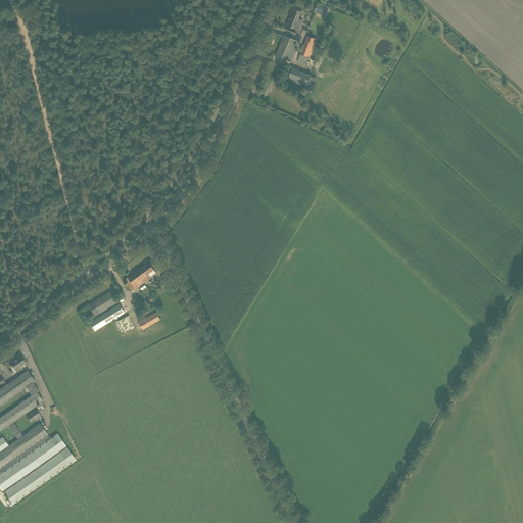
[(317,3),(314,12),(317,13),(325,16),(329,7),(317,3)]
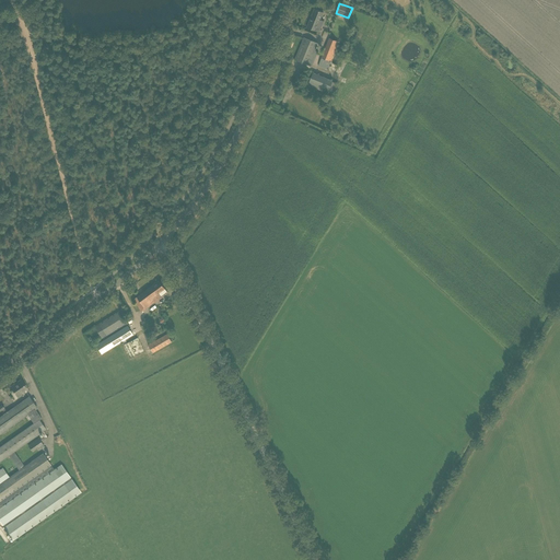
[(306,27),(319,32),(324,21),(321,20),(324,12),(314,9),(306,27)]
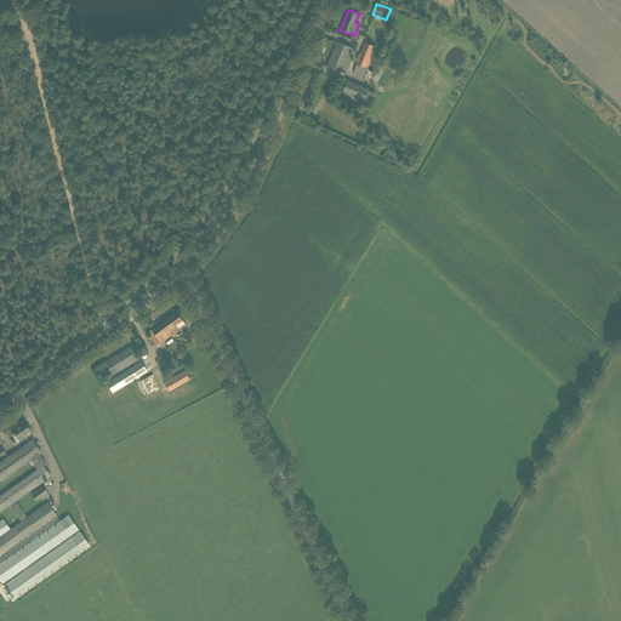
[(326,66),(342,73),(353,47),(337,41),(326,66)]
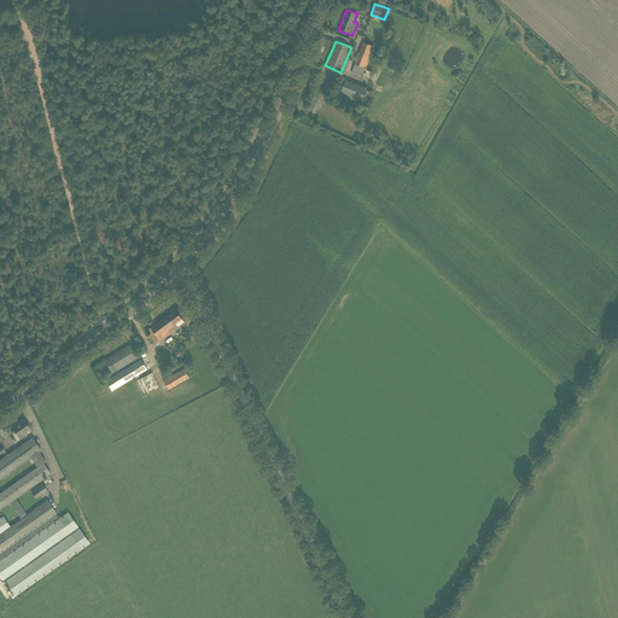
[(362,76),(374,46),(363,41),(351,73),(362,76)]
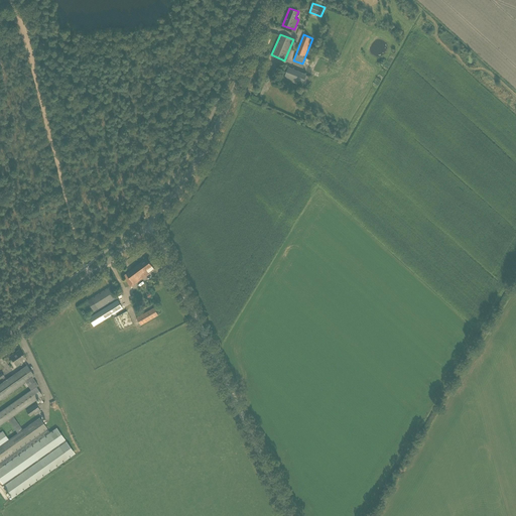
[(283,79),(301,86),(306,75),(288,67),(283,79)]
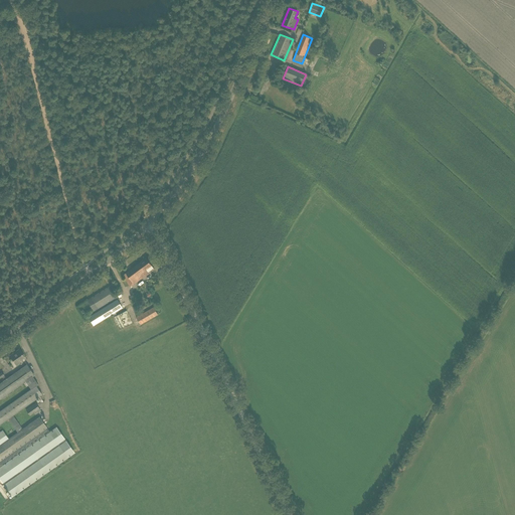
[(146,259),(123,276),(131,287),(148,274),(148,273),(154,268),(146,259)]
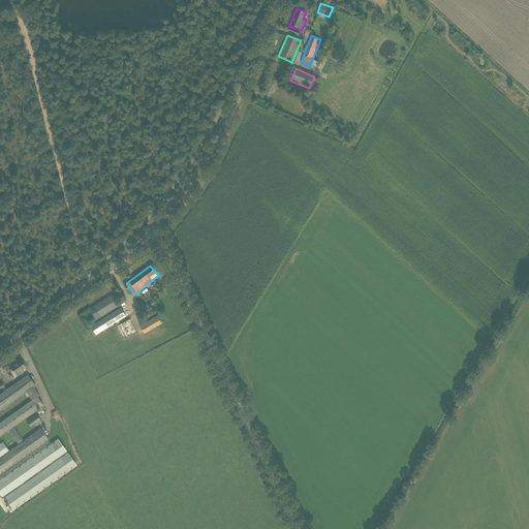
[(119,306),(115,299),(112,294),(90,308),(97,320),(119,306)]
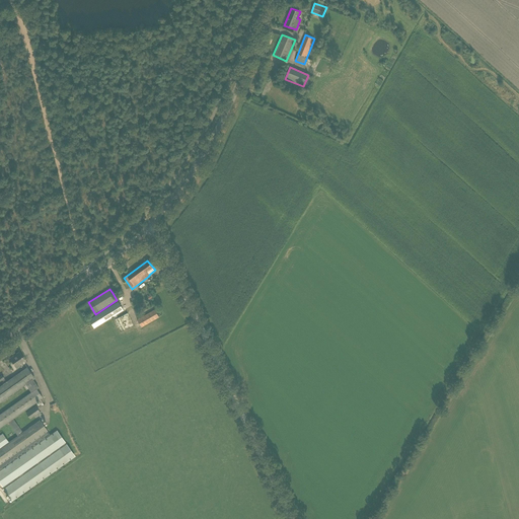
[(124,311),(118,302),(89,319),(94,328),(124,311)]
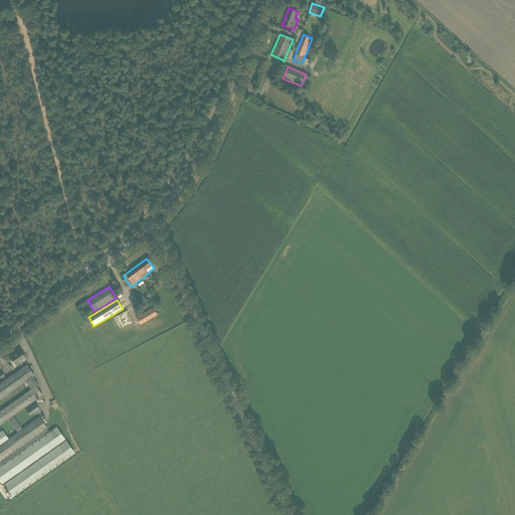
[(140,324),(154,317),(158,314),(157,313),(155,310),(154,307),(150,310),(137,317),(140,324)]
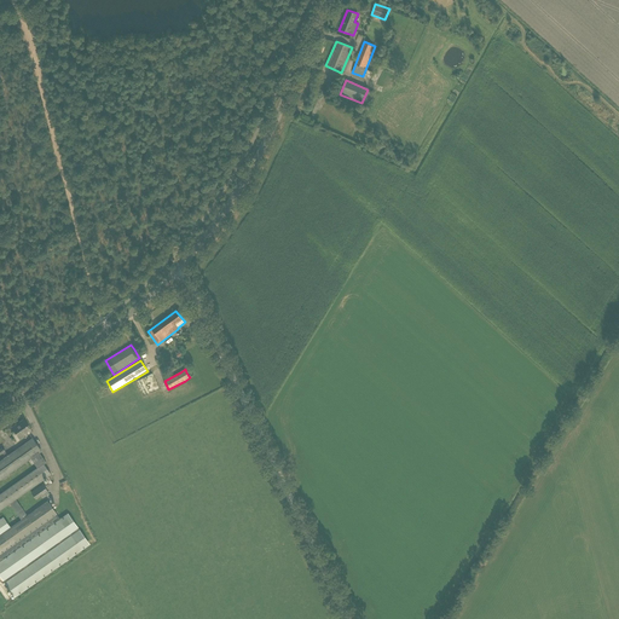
[(154,372),(137,381),(144,397),(161,388),(154,372)]
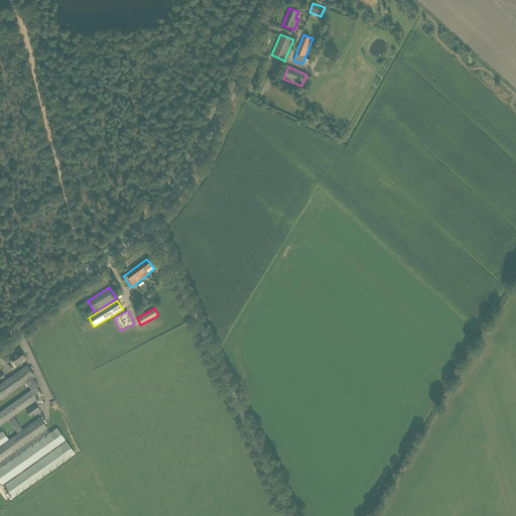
[(20,364),(19,363),(18,361),(23,357),(18,350),(9,357),(16,366),(20,364)]
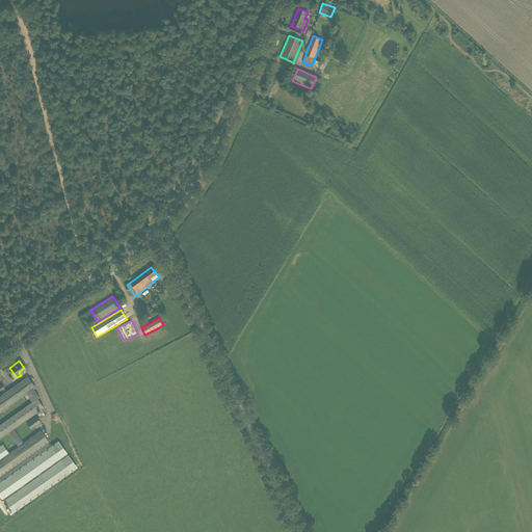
[(40,397),(33,389),(35,388),(28,376),(0,396),(0,411),(26,394),(31,402),(0,424),(0,437),(8,432),(14,429),(44,408),(37,399),(40,397)]
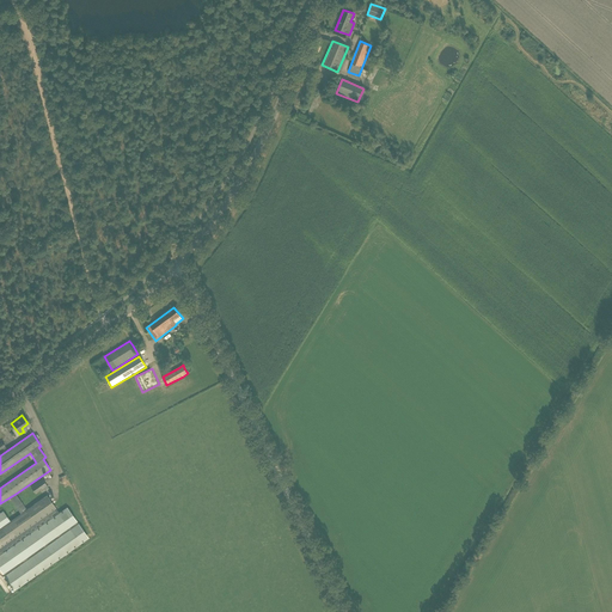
[(35,494),(47,485),(42,479),(31,488),(35,494)]
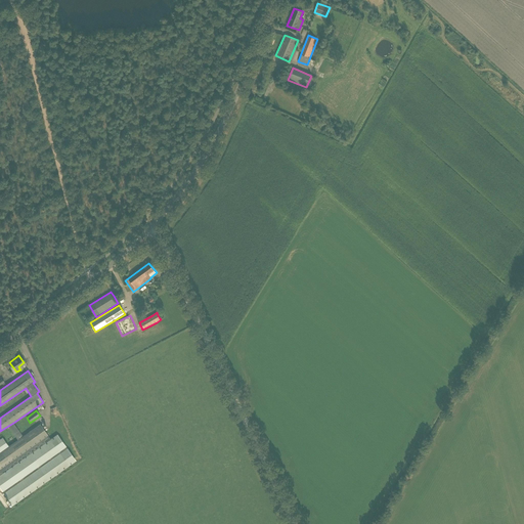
[(0,474),(50,439),(48,436),(40,425),(23,436),(13,423),(8,426),(17,440),(8,446),(0,451),(0,474)]
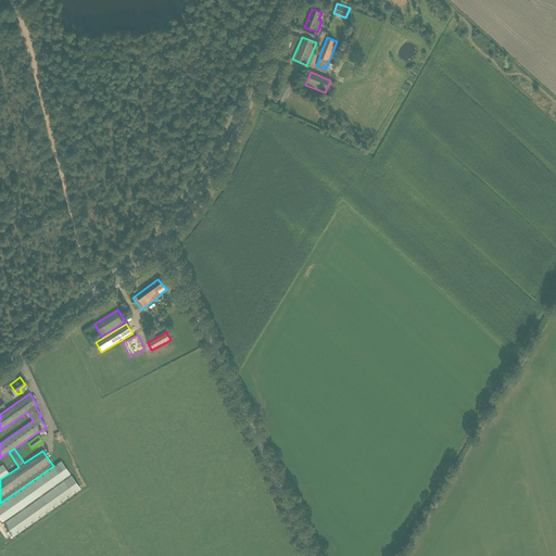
[(53,466),(0,503),(0,518),(2,521),(4,521),(4,522),(3,523),(13,536),(80,489),(61,460),(53,466)]
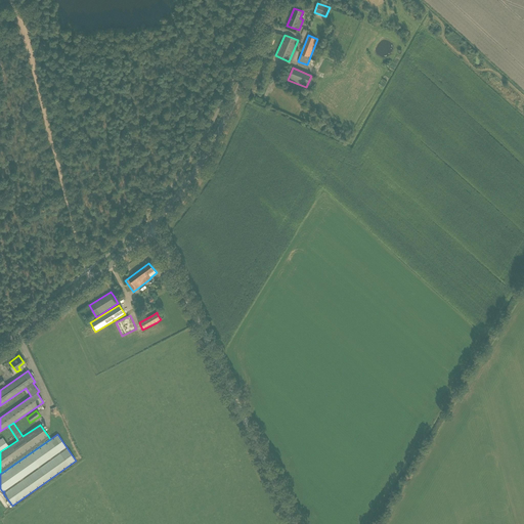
[(0,451),(8,446),(2,437),(0,439),(0,451)]
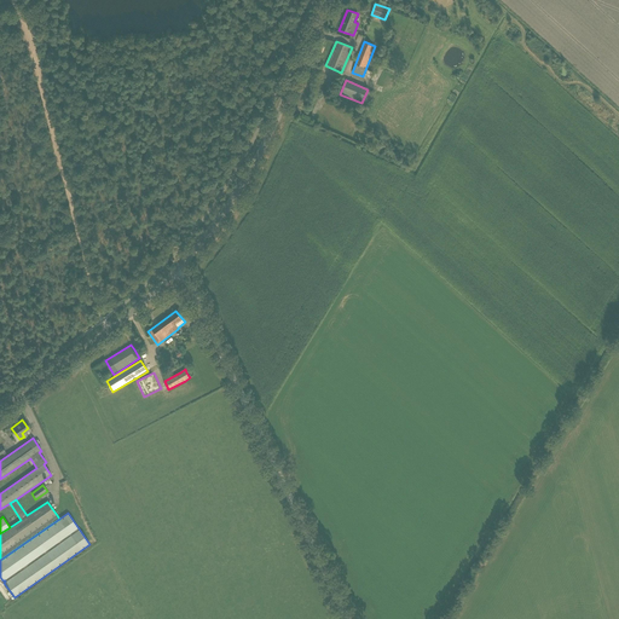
All buildings are outlined.
